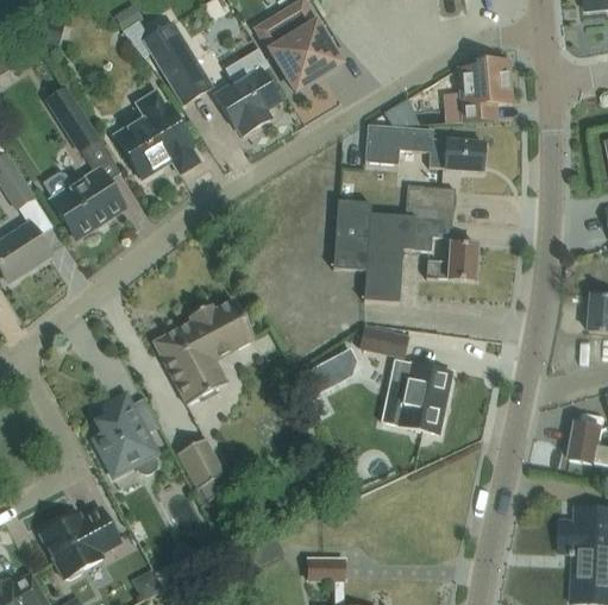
[(587,0),(588,11),(607,8),(607,0),(587,0)]
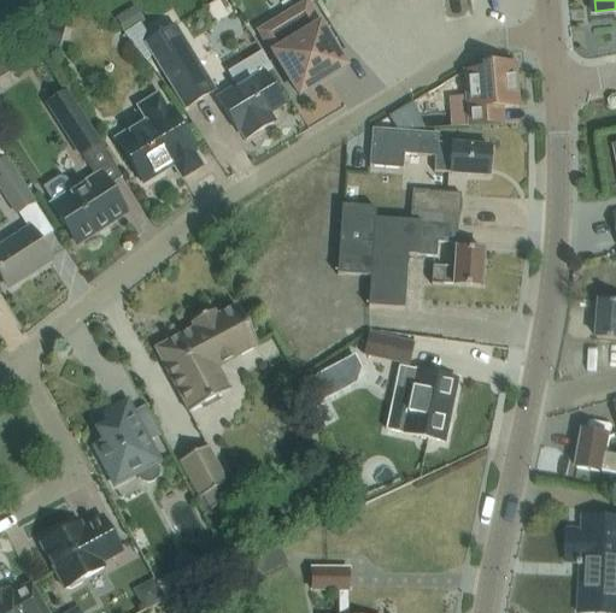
[(306,1),(262,29),(300,92),(345,64),(306,1)]
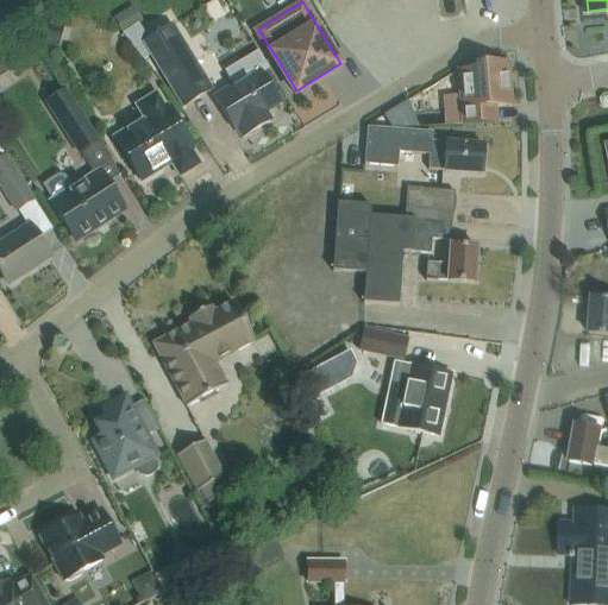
[(130,5),(114,14),(124,30),(139,20),(130,5)]
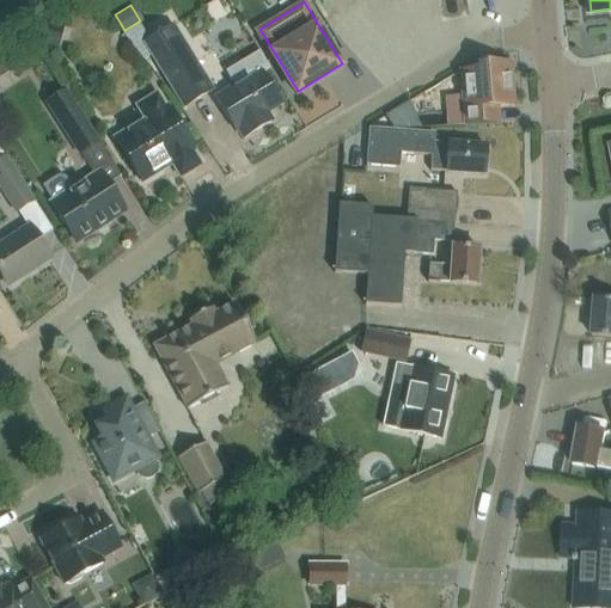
[(46,16),(40,38),(60,43),(66,20),(46,16)]
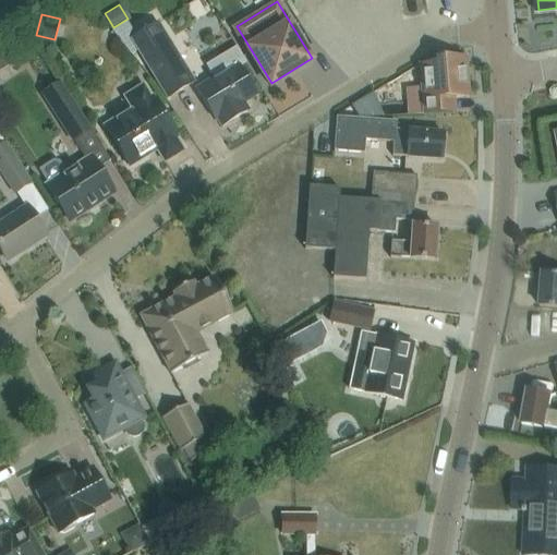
[(137,33),(132,37),(138,47),(168,97),(195,81),(158,21),(137,33)]
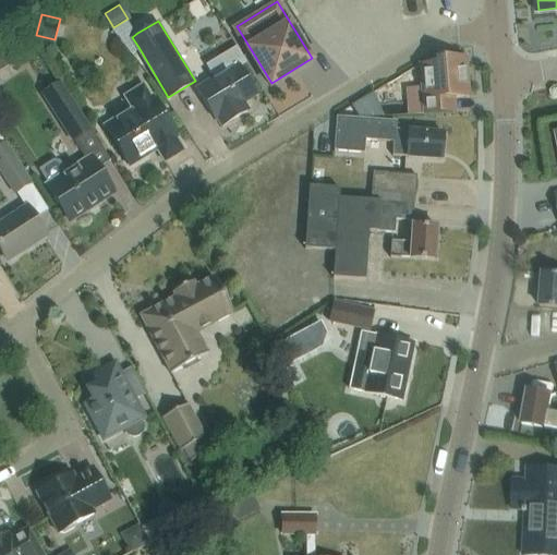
[(423,89),(424,111),(456,110),(455,94),(469,93),(467,56),(437,58),(438,62),(421,63),(423,89)]
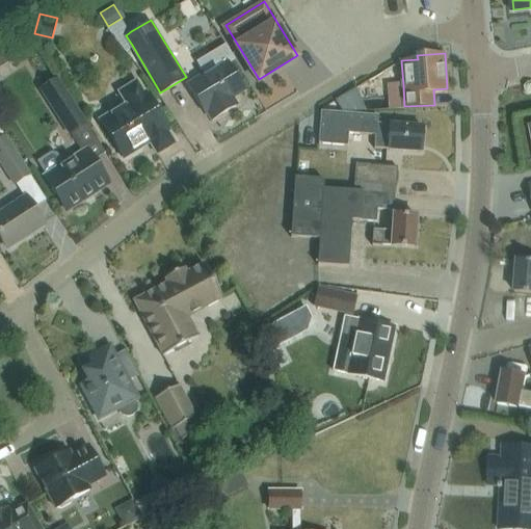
[(245,88),(230,61),(190,85),(206,112),(208,110),(213,117),(237,103),(232,96),(245,88)]
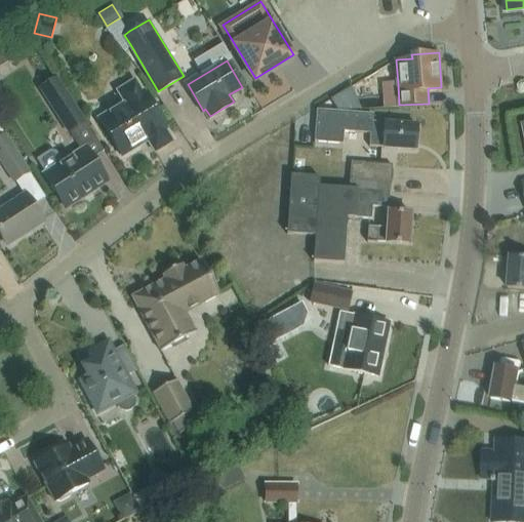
[(54,78),(39,89),(70,131),(85,120),(54,78)]
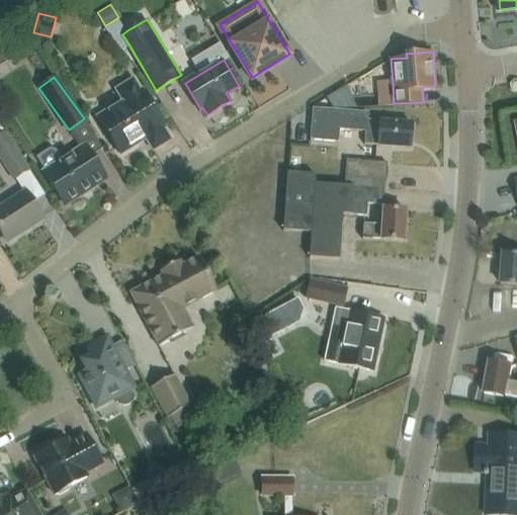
[(141,89),(134,78),(117,88),(124,99),(98,114),(120,152),(139,141),(138,140),(146,135),(154,148),(170,138),(163,125),(165,124),(143,88),(141,89)]
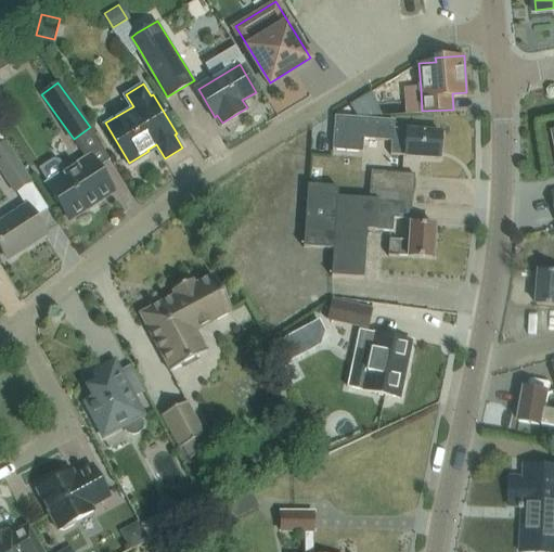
[(362,94),(350,102),(358,115),(373,114),(384,113),(372,90),(372,89),(362,94)]
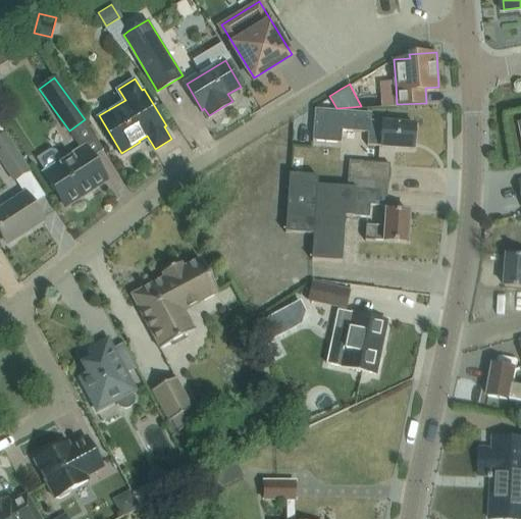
[(371,111),(315,107),(313,137),(342,140),(343,127),(356,128),(368,128),(367,142),(380,143),(380,145),(414,147),(415,122),(371,119),(371,111)]
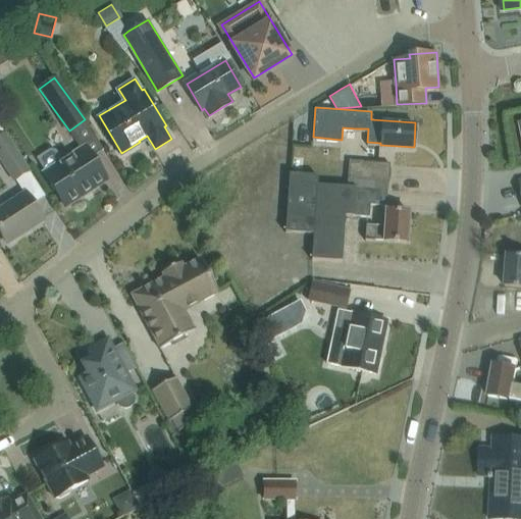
[(0,120),(0,154),(14,178),(29,170),(0,120)]
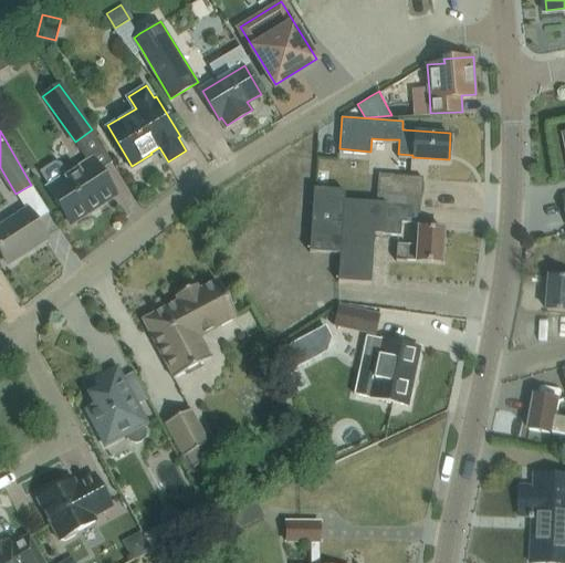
[(50,188),(60,202),(72,221),(115,194),(94,160),(70,176),(60,162),(55,159),(40,169),(51,188),(50,188)]
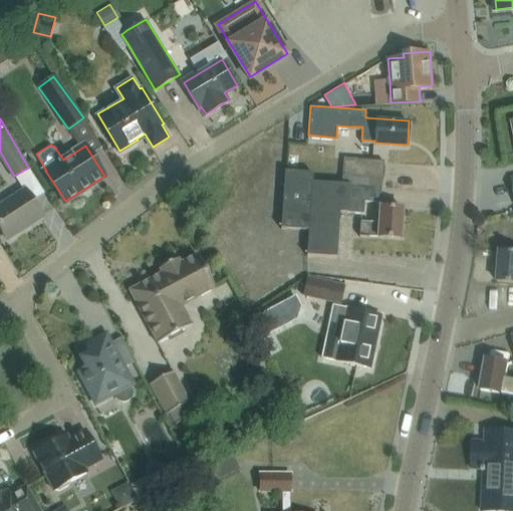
[(344,156),(342,176),(383,179),(385,159),(364,157),(344,156)]
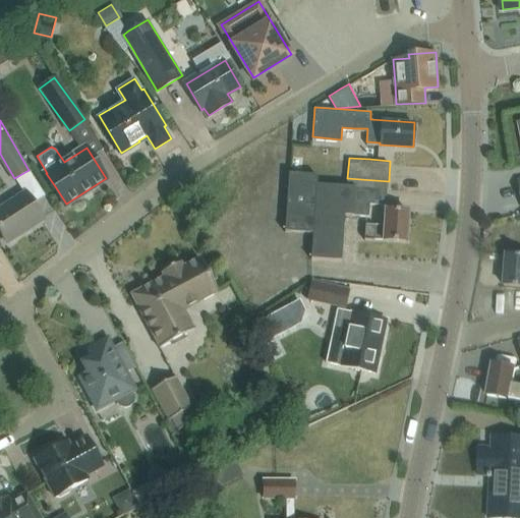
[(291,173),(287,229),(313,231),(313,234),(312,237),(311,257),(342,260),(343,240),(345,213),(369,215),(370,203),(387,204),(389,187),(318,182),(318,174),(291,172),(291,173)]
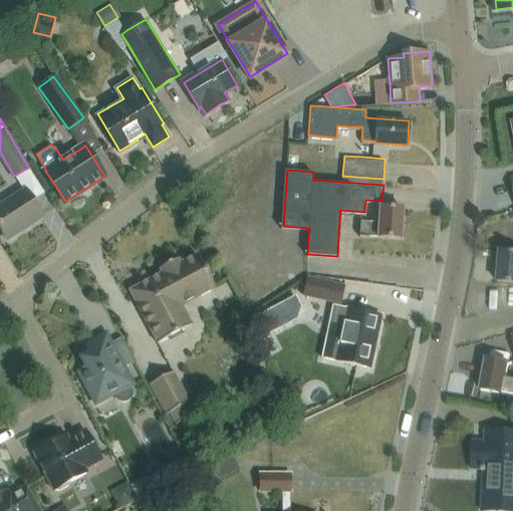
[(0,226),(7,238),(43,215),(27,190),(0,207),(0,226)]
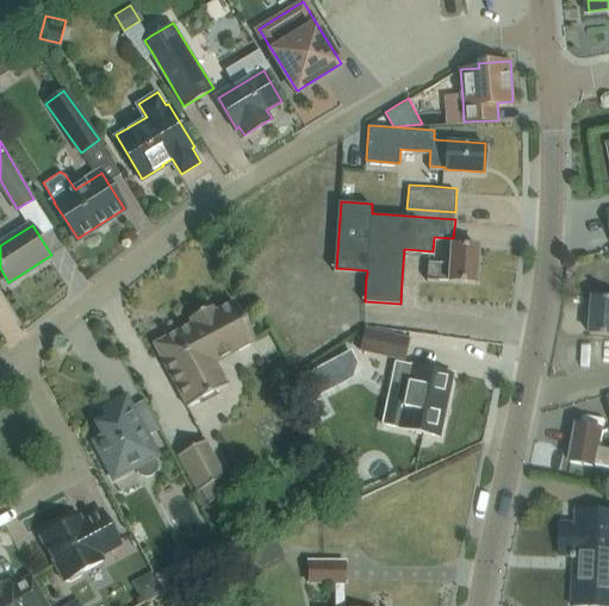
[(452,243),(451,262),(429,261),(427,279),(477,281),(479,245),(452,243)]
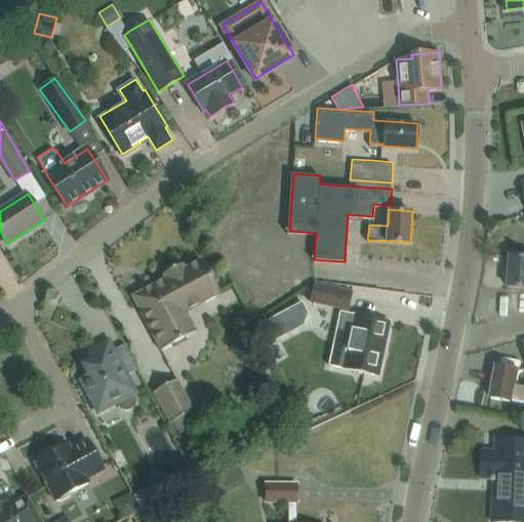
[(523,256),(511,255),(509,286),(523,287),(523,256)]
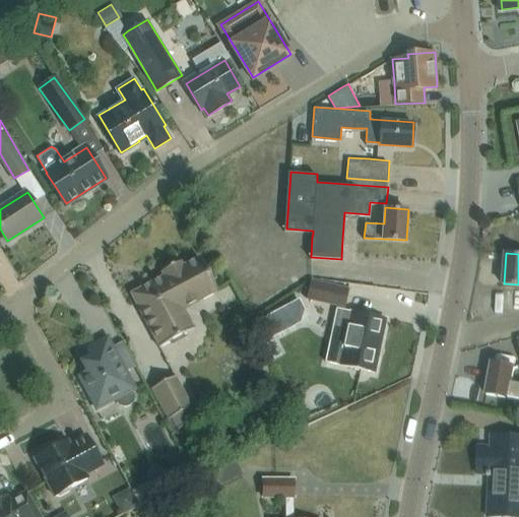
[(140,309),(159,346),(195,328),(184,308),(218,289),(200,255),(183,264),(181,260),(161,270),(164,274),(131,292),(140,309)]
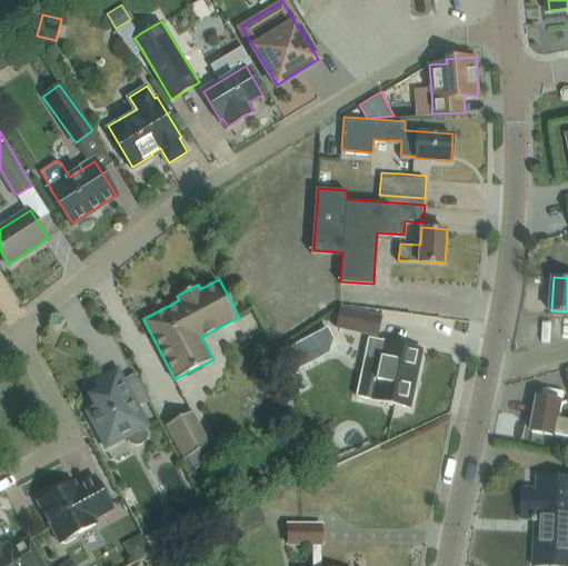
[(340,305),(336,324),(377,333),(381,314),(340,305)]
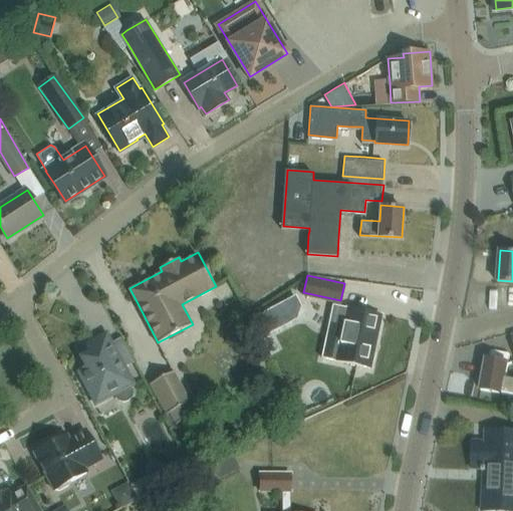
[(486,275),(483,297),(492,298),(494,276),(486,275)]
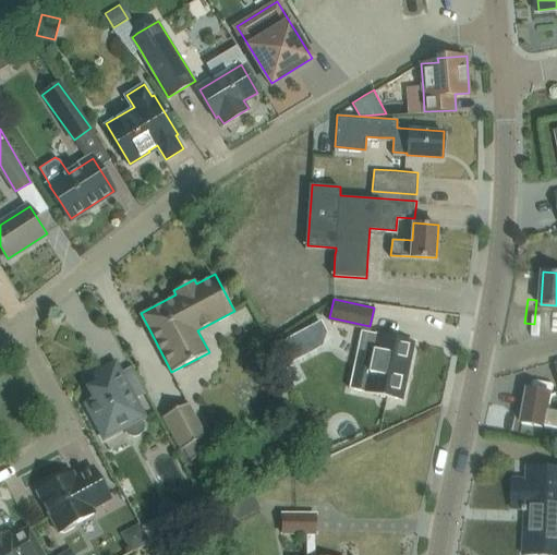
[(285,362),(323,342),(327,328),(322,317),(275,342),(285,362)]
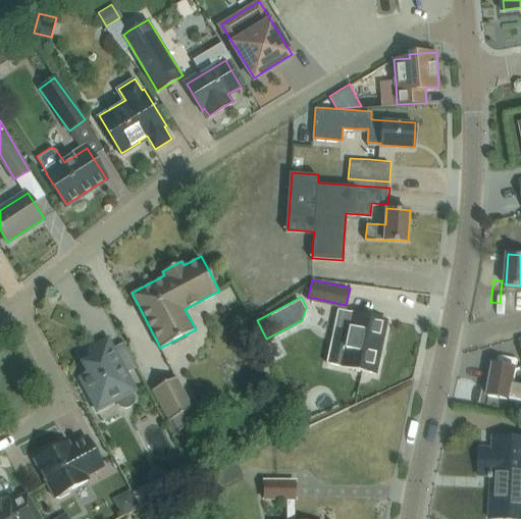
[(330,342),(326,361),(340,364),(376,371),(376,370),(380,353),(377,353),(379,344),(381,345),(387,319),(367,315),(351,312),(344,345),(330,342)]
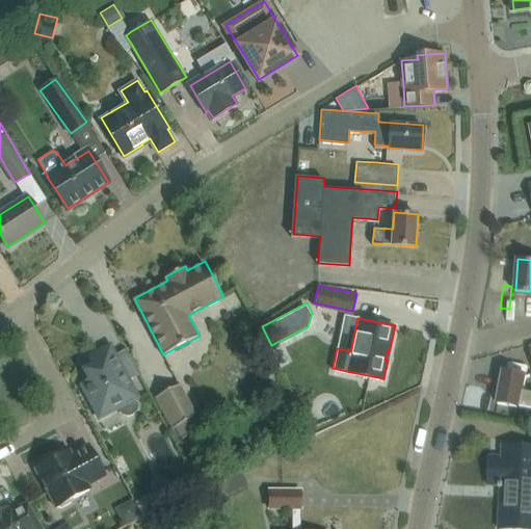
[(87,378),(81,381),(100,416),(117,406),(125,413),(128,414),(131,414),(134,413),(137,410),(138,405),(136,398),(138,396),(129,379),(115,353),(110,344),(89,354),(93,361),(91,362),(90,363),(89,364),(88,365),(88,366),(87,367),(86,368),(86,369),(86,370),(86,371),(86,372),(86,373),(86,374),(86,375),(86,376),(86,377),(87,378)]
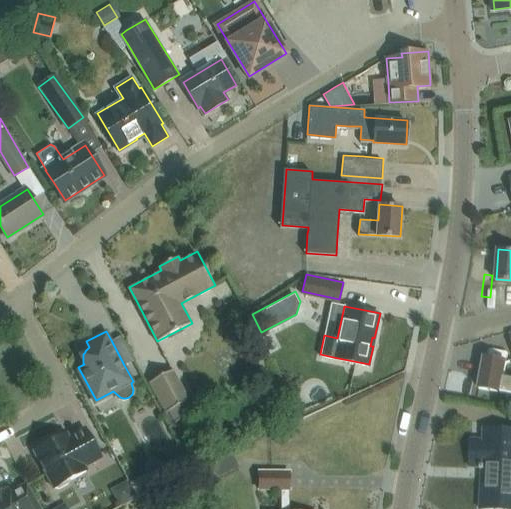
[(508,361),(485,357),(479,386),(509,392),(507,404),(510,404),(510,376),(505,375),(508,361)]
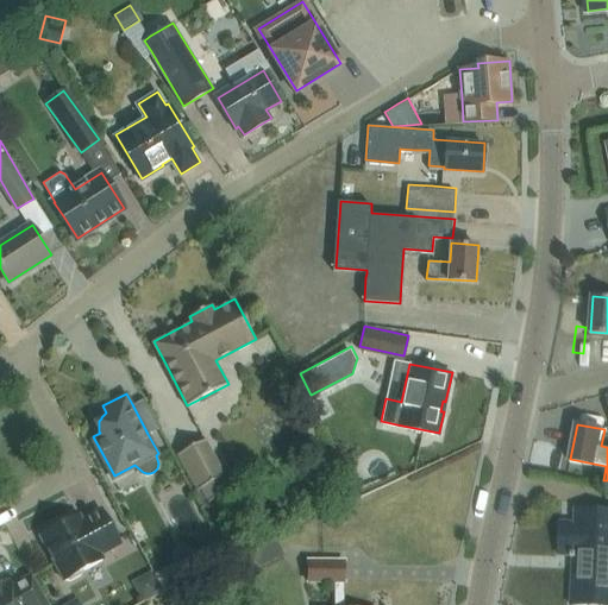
[(207,440),(180,455),(198,487),(194,490),(202,504),(214,497),(227,490),(220,478),(226,476),(207,440)]
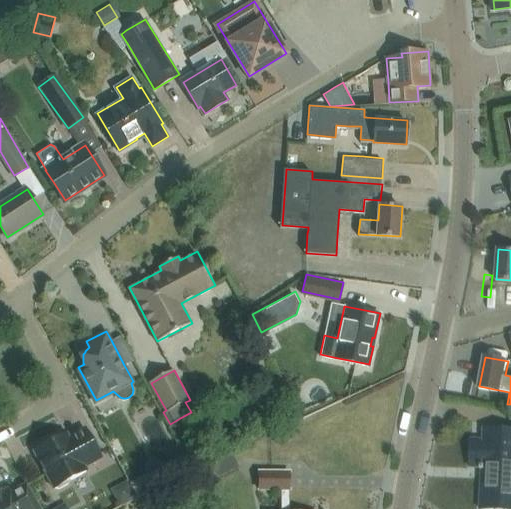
[(62,441),(59,436),(34,450),(54,487),(87,469),(85,466),(101,456),(85,426),(67,436),(68,437),(62,441)]
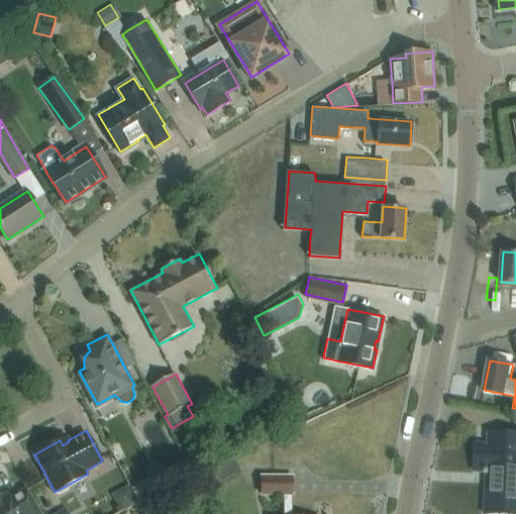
[(476,449),(475,470),(486,471),(486,473),(488,473),(486,513),(506,513),(515,513),(515,432),(490,431),(489,442),(477,442),(476,449)]
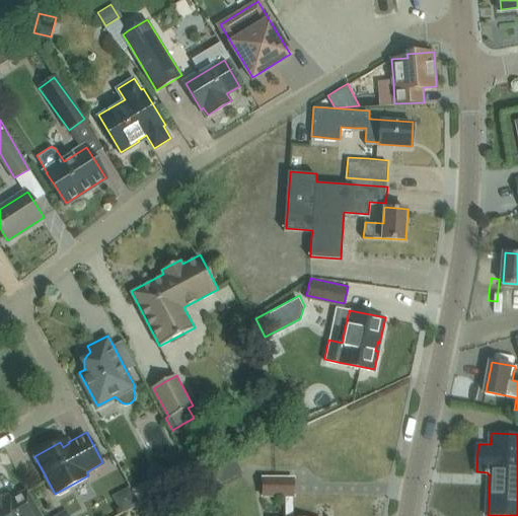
[(285,495),(285,515),(292,515),(293,495),(294,495),(294,476),(263,476),(263,495),(285,495)]
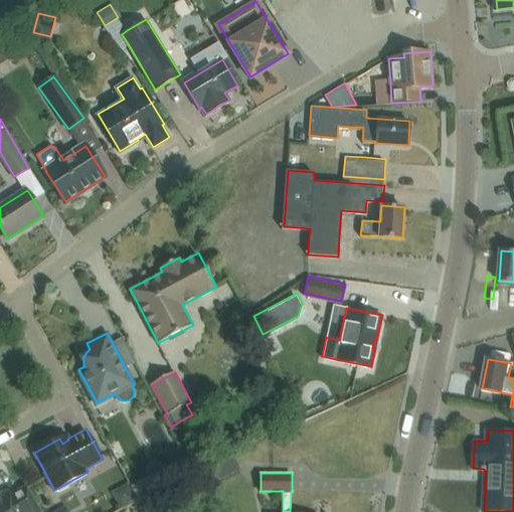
[(149,474),(131,484),(140,500),(152,493),(157,490),(149,474)]
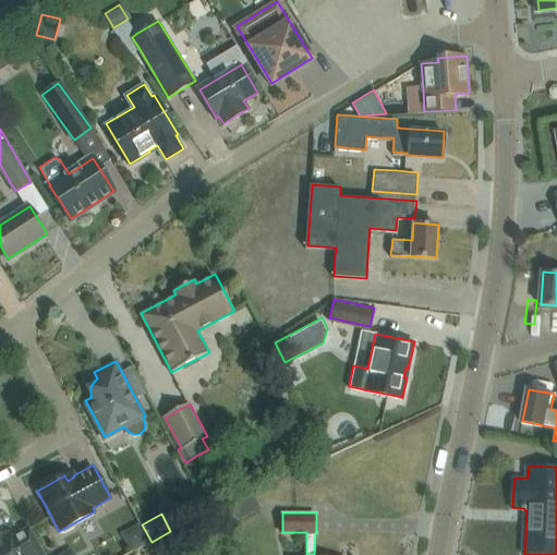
[(138,521),(120,531),(130,550),(148,540),(138,521)]
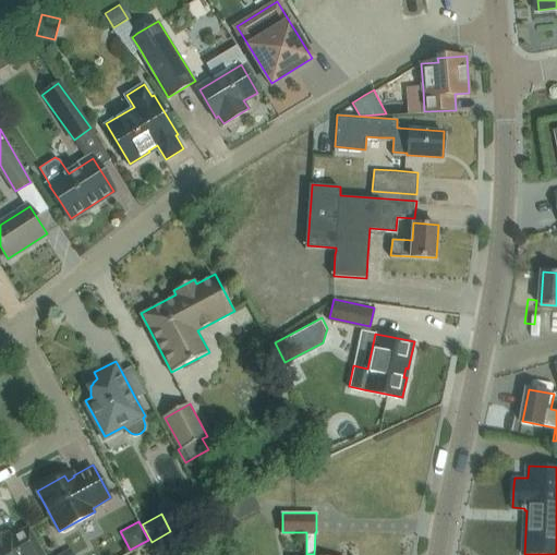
[(46,554),(31,527),(12,537),(10,532),(0,537),(0,554),(46,554)]
